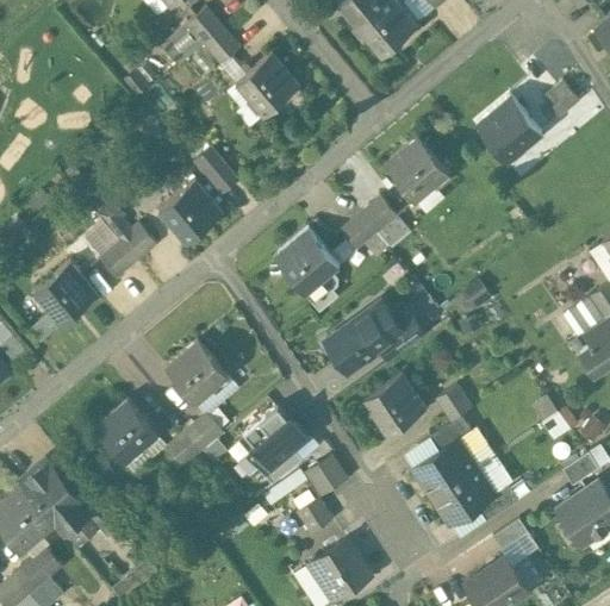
[(396,0),(340,0),(337,2),(338,5),(340,2),(355,20),(353,23),(381,55),(417,25),(396,0)]
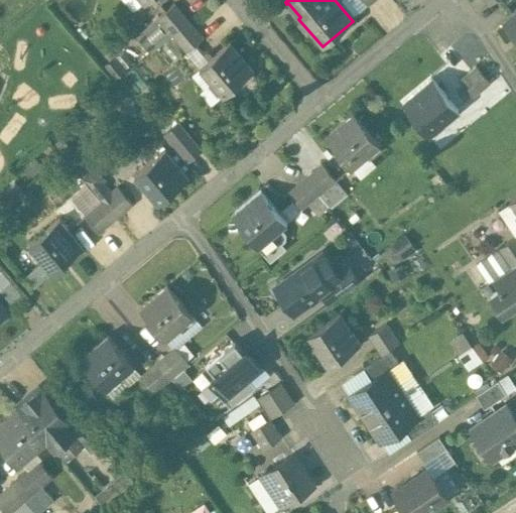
[(188,22),(174,6),(157,19),(172,36),(188,22)]
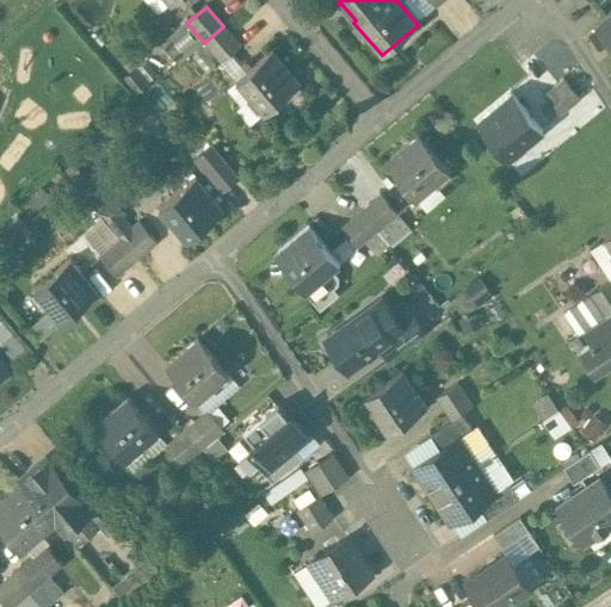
[(610,12),(594,26),(610,47),(610,12)]
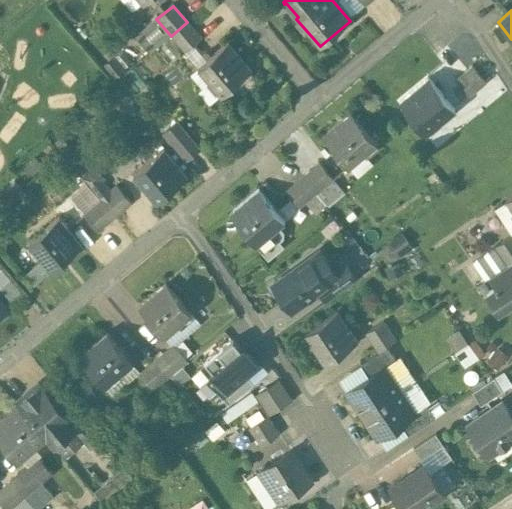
[(156,19),(136,37),(150,54),(171,36),(156,19)]
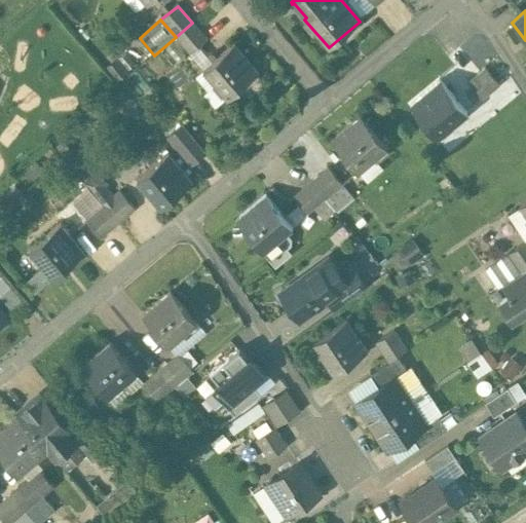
[(192,23),(176,37),(190,55),(208,41),(192,23)]
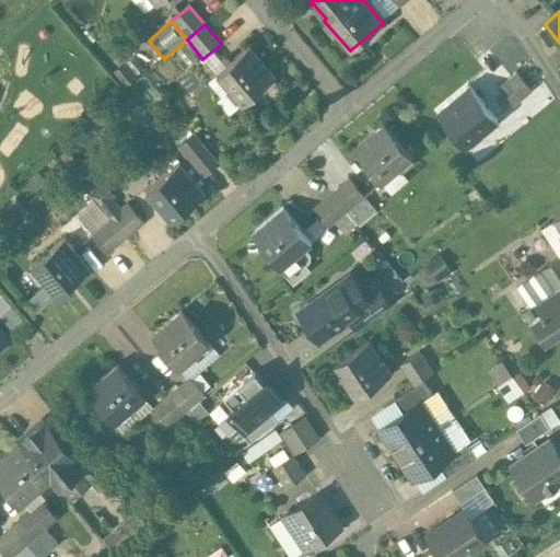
[(251,47),(217,76),(243,105),(276,78),(251,47)]
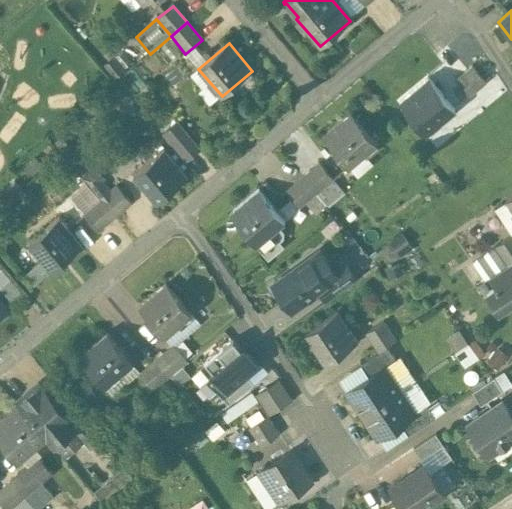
[(486,83),(472,67),(455,81),(469,98),(486,83)]
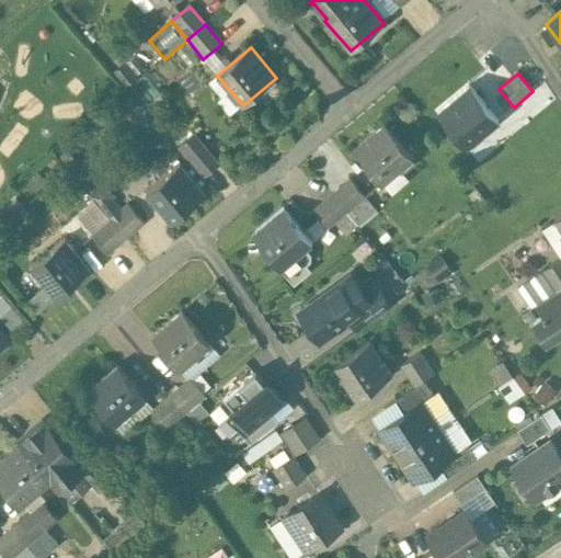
[(469,88),(438,113),(467,147),(497,122),(469,88)]
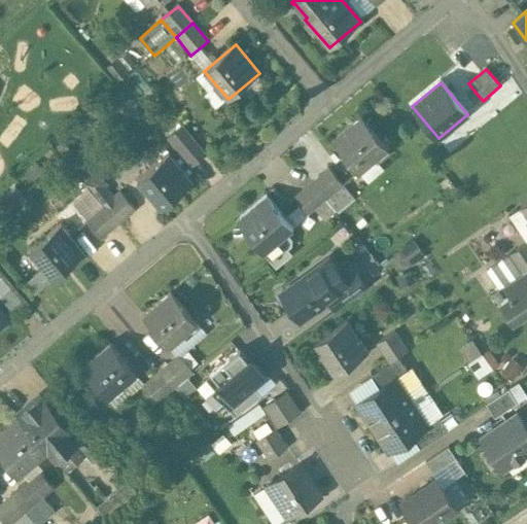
[(361,117),(332,141),(359,173),(388,148),(361,117)]
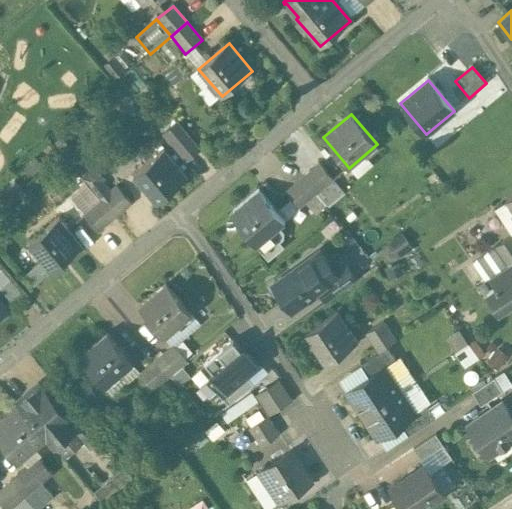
[(178,123),(164,135),(186,161),(200,149),(178,123)]
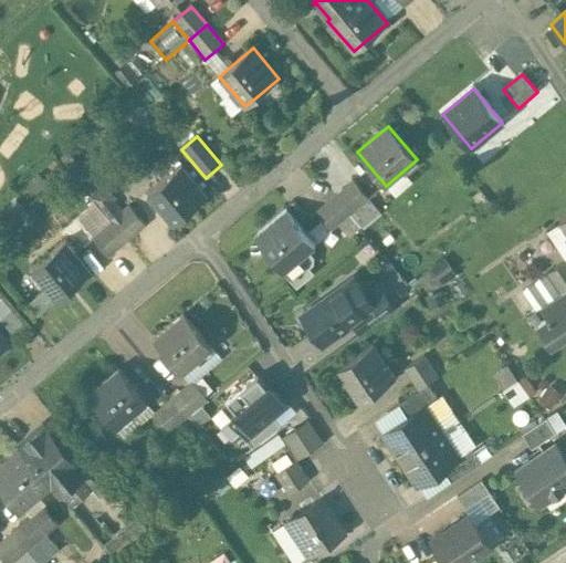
[(181,165),(147,194),(174,225),(207,196),(181,165)]
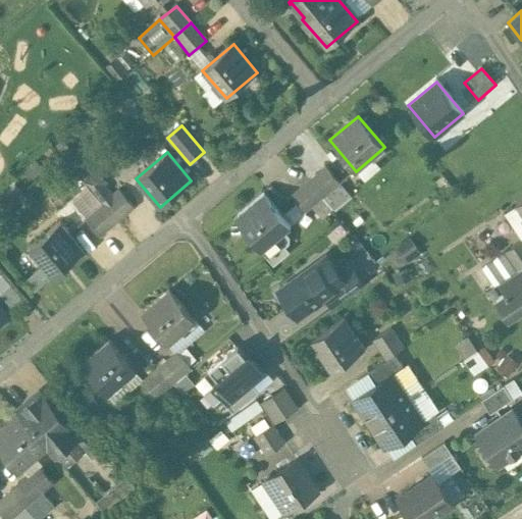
[(325,167),(308,182),(322,199),(340,184),(325,167)]
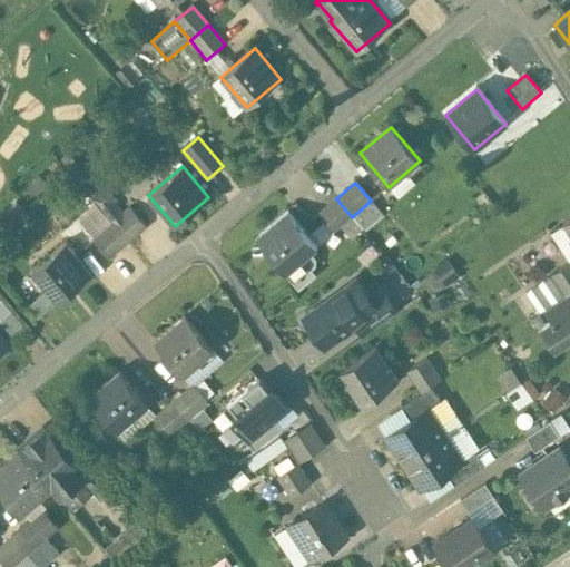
[(124,215),(102,191),(91,199),(99,208),(112,225),(124,215)]
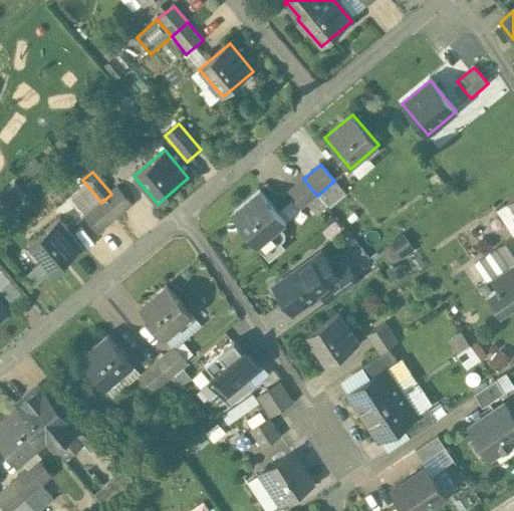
[(317,196),(303,179),(286,193),(300,210),(317,196)]
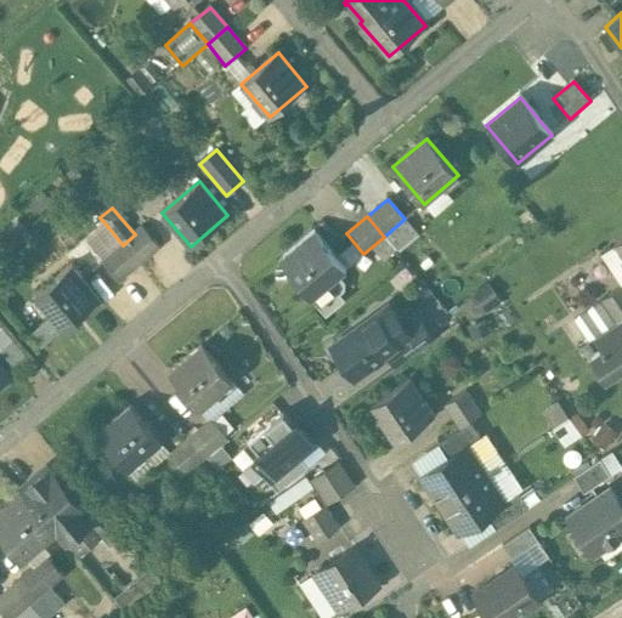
[(123,245),(108,227),(88,244),(102,262),(123,245)]
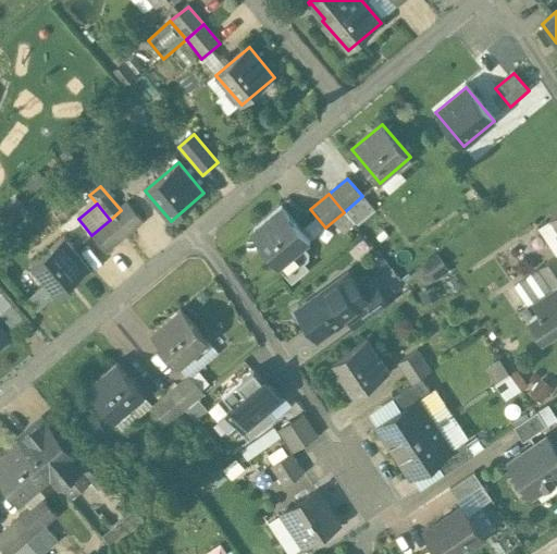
[(121,210),(110,220),(125,238),(144,223),(128,205),(121,210)]
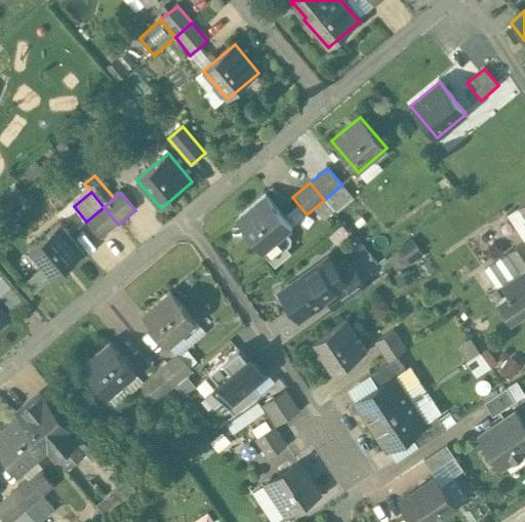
[(291,228),(265,196),(236,221),(263,251),(275,268),(291,254),(287,249),(290,245),(291,239),(285,233),(291,228)]
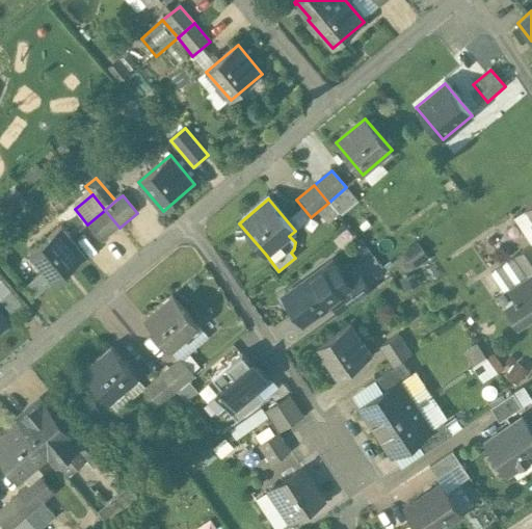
[(531,203),(525,208),(527,211),(515,218),(531,244),(531,203)]
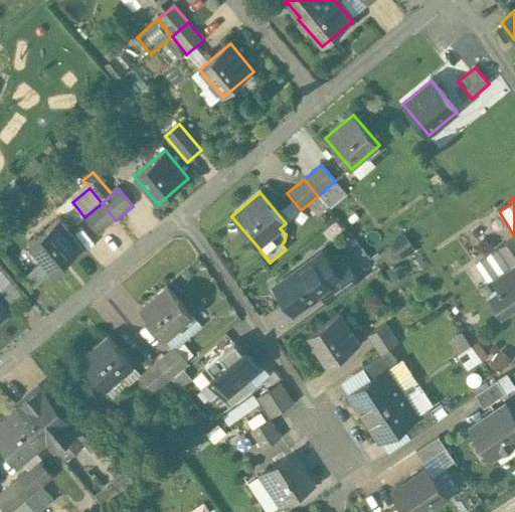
[(102,203),(84,217),(99,234),(116,220),(102,203)]
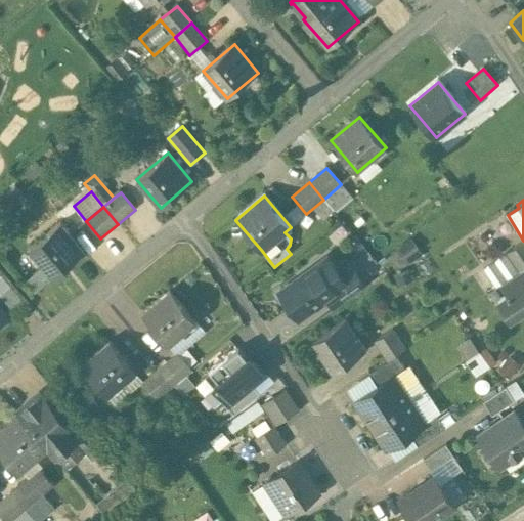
[(60,223),(30,250),(53,278),(85,252),(60,223)]
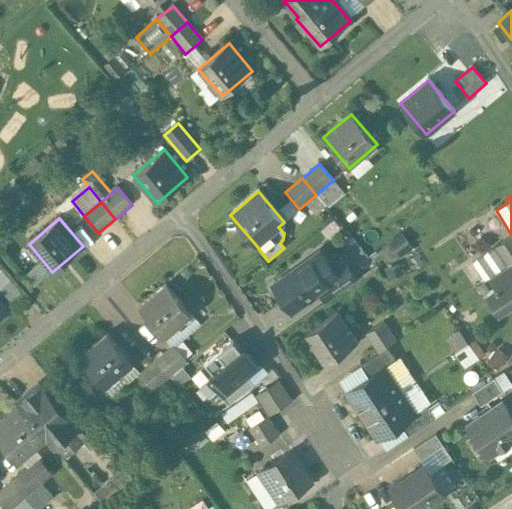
[(402,233),(387,241),(396,258),(411,250),(402,233)]
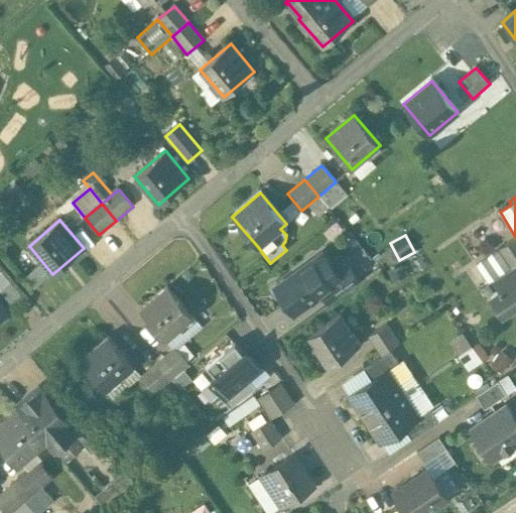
[(515,238),(499,250),(499,251),(511,269),(515,265),(515,238)]
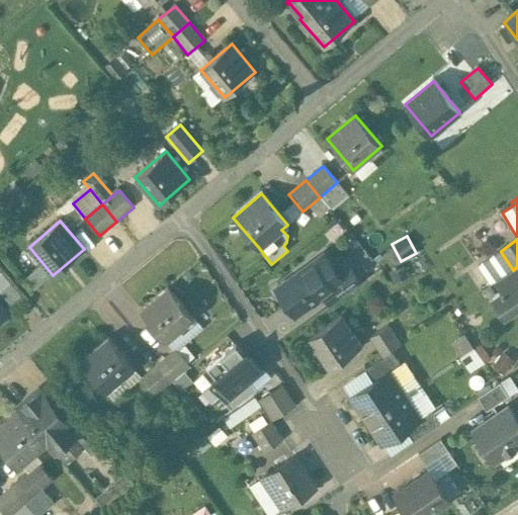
[(501,252),(479,267),(488,280),(487,280),(491,285),(496,282),(513,270),(501,252)]
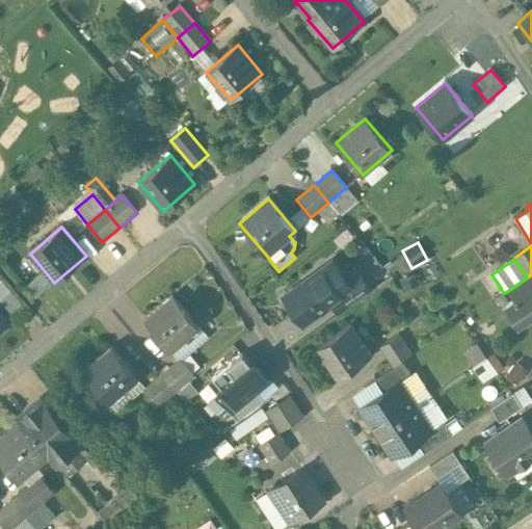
[(333,263),(285,298),(302,324),(333,303),(352,290),(347,283),(333,263)]
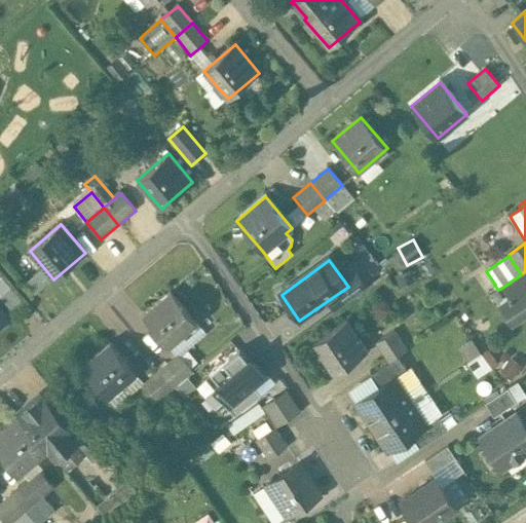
[(525,270),(521,274),(503,287),(510,297),(499,303),(512,322),(525,312),(525,270)]
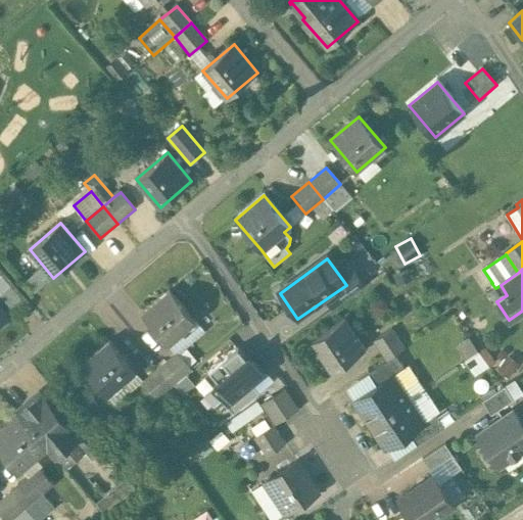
[(346,285),(327,298),(334,309),(364,287),(352,271),(341,278),(346,285)]
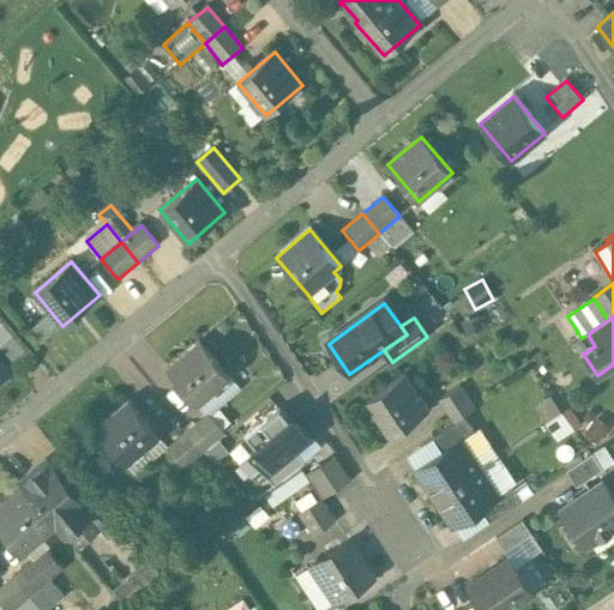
[(14,338),(1,349),(23,373),(35,363),(14,338)]
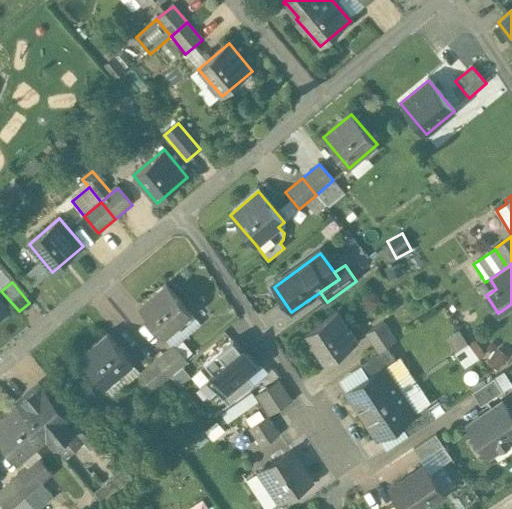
[(200,324),(166,284),(138,307),(171,347),(200,324)]
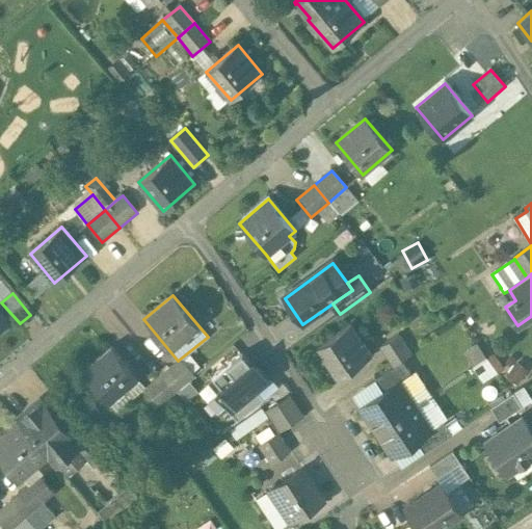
[(351,324),(317,347),(338,378),(372,355),(351,324)]
